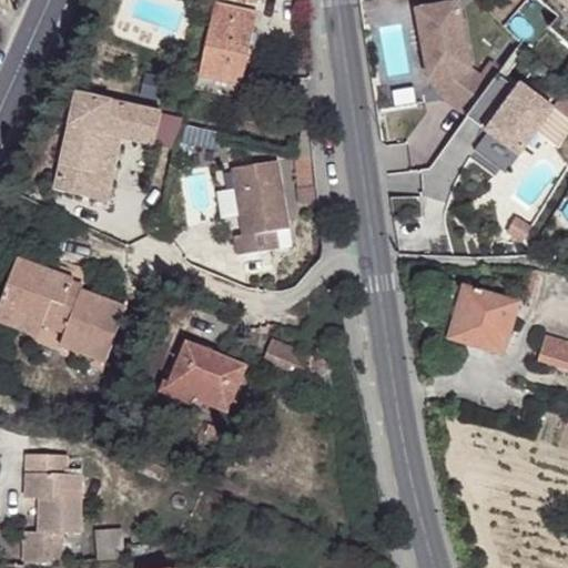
[(567,0),(537,0),(559,19),(550,30),(567,46),(567,0)]
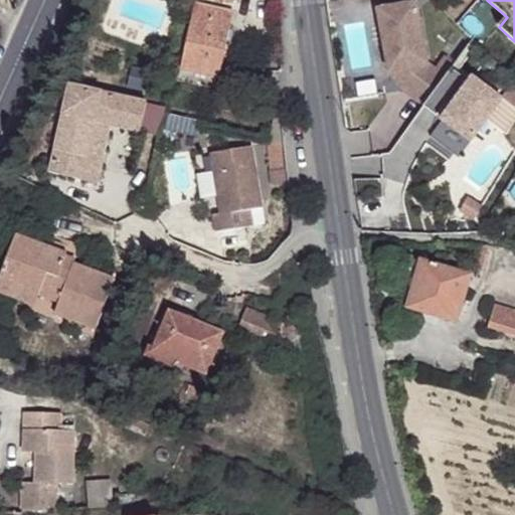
[(401,90),(423,106),(451,68),(455,63),(445,55),(436,67),(427,61),(416,2),(377,9),(388,71),(418,66),(401,90)]
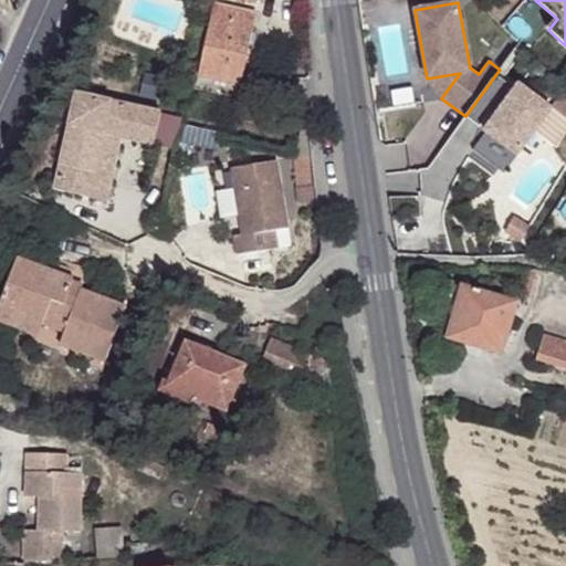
[(255,12),(215,3),(199,75),(241,85),(255,12)]
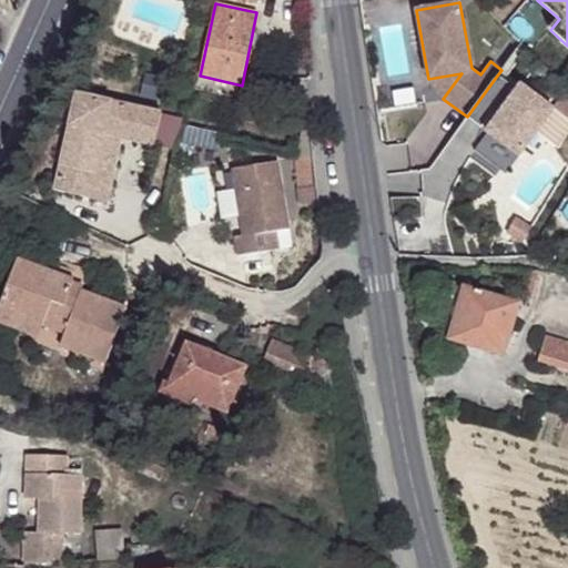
[(428,79),(443,99),(462,73),(428,79)]
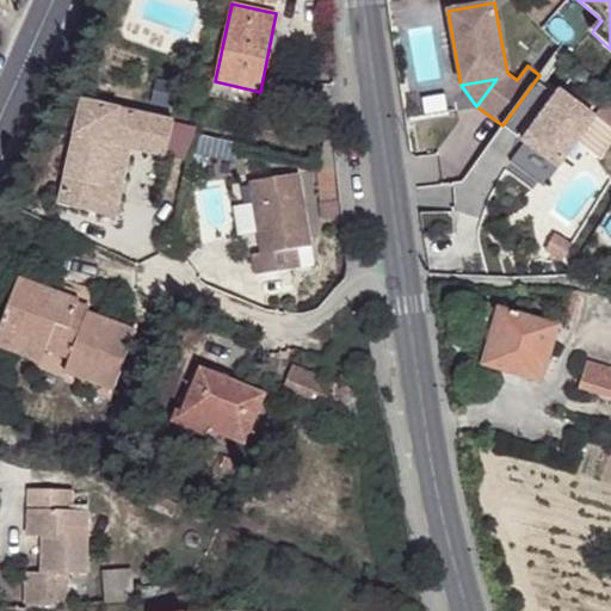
[(536,125),(524,143),(559,167),(576,143),(599,159),(610,142),(610,110),(604,105),(593,118),(560,92),(556,97),(535,81),(503,125),(518,137),(530,122),(536,125)]
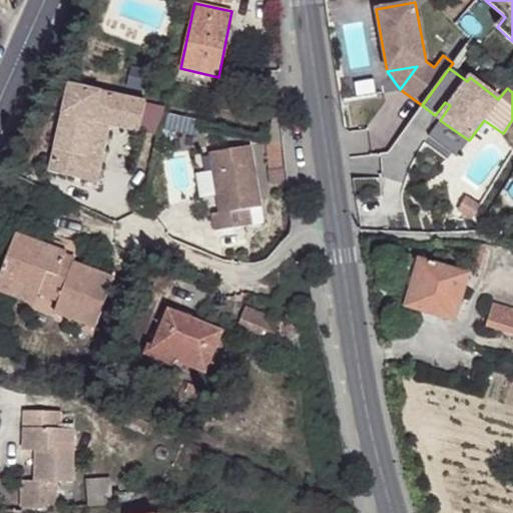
[(70,84),(51,171),(81,178),(93,125),(93,120),(140,130),(146,101),(70,84)]
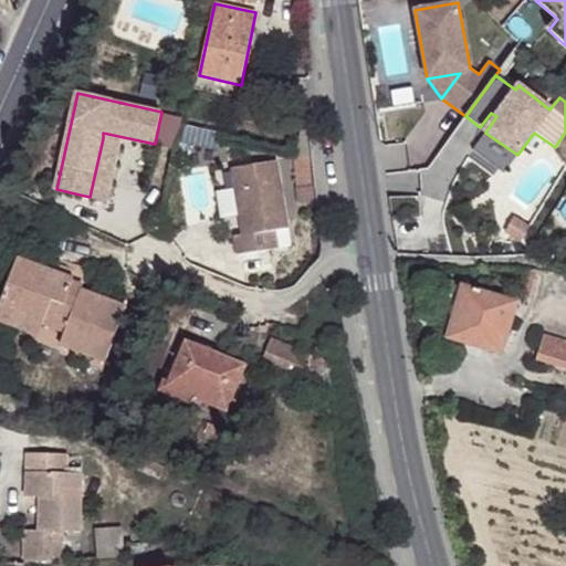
[(194,135),(182,133),(177,155),(188,157),(190,152),(194,135)]
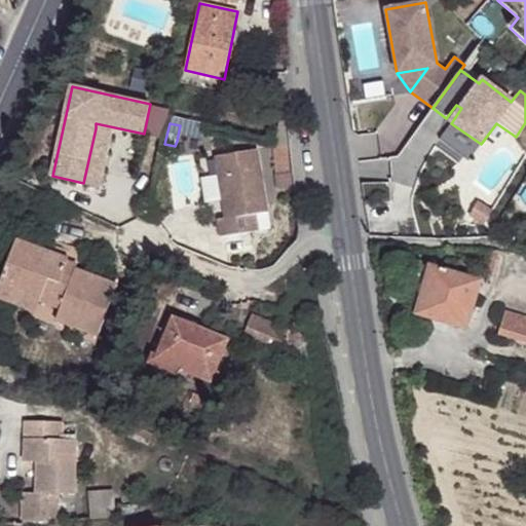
[(185,126),(180,125),(177,141),(181,142),(185,126)]
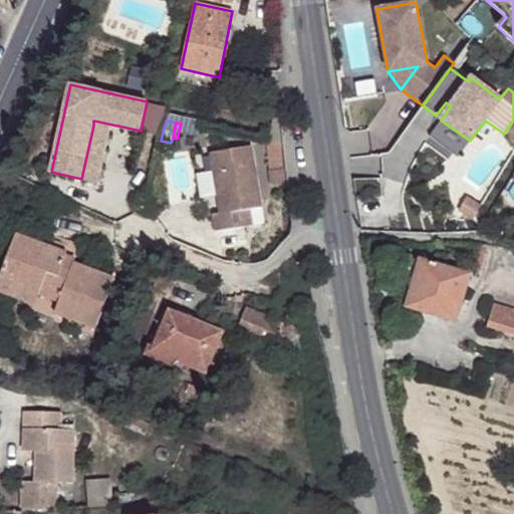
[(108,130),(93,125),(81,179),(96,182),(108,130)]
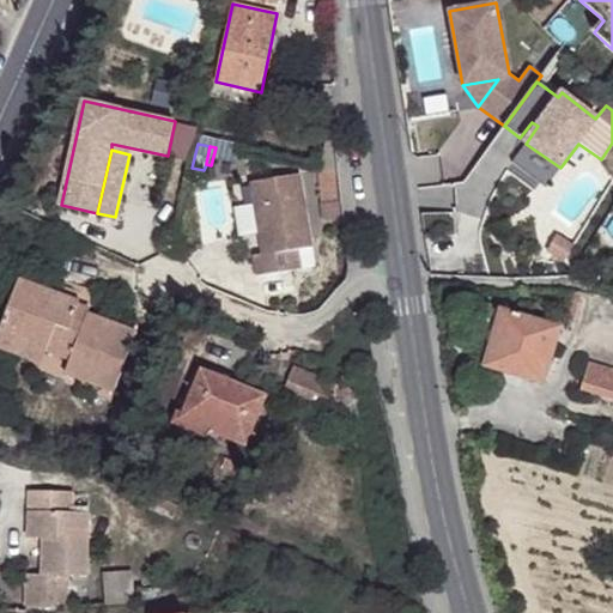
[(337,168),(320,170),(323,204),(340,201),(337,168)]
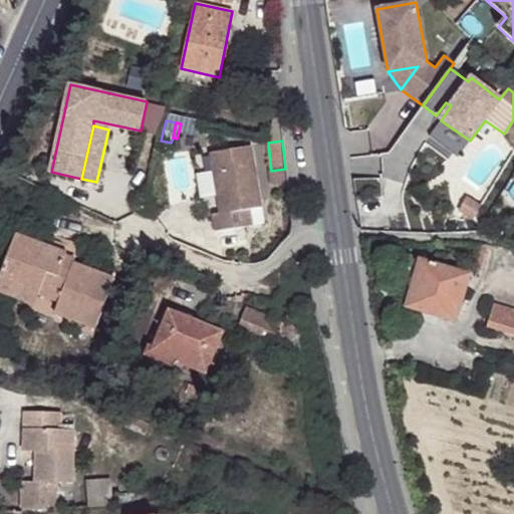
[(252,146),(211,153),(221,212),(214,213),(216,231),(220,230),(222,244),(247,240),(245,227),(254,225),(251,208),(263,206),(252,146)]
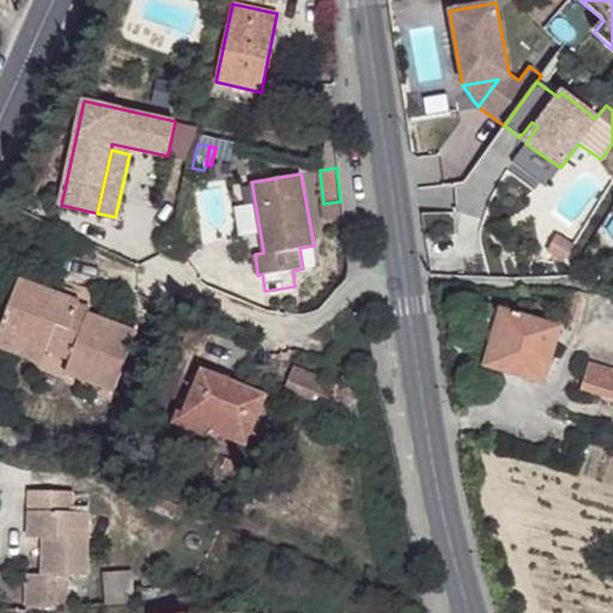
[(340,201),(323,204),(326,222),(335,220),(341,219),(340,201)]
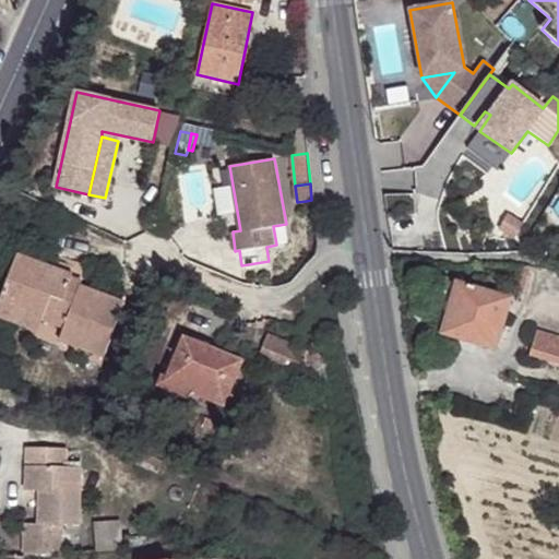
[(273,226),(276,245),(289,242),(286,224),(273,226)]
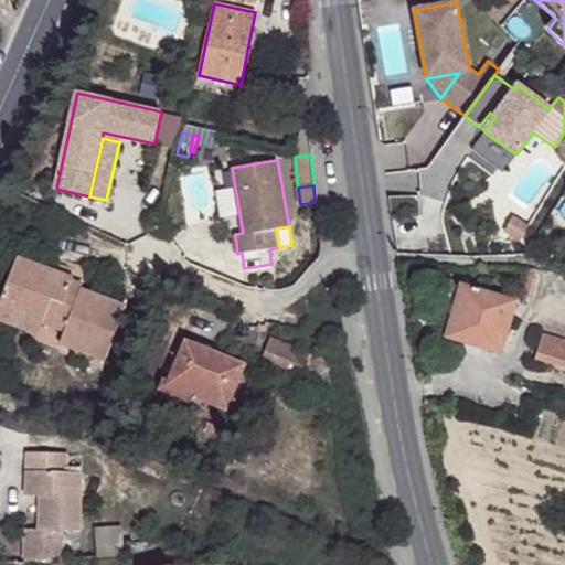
[(18,257),(0,302),(0,308),(42,324),(64,333),(60,344),(106,361),(126,306),(71,285),(74,277),(18,257)]
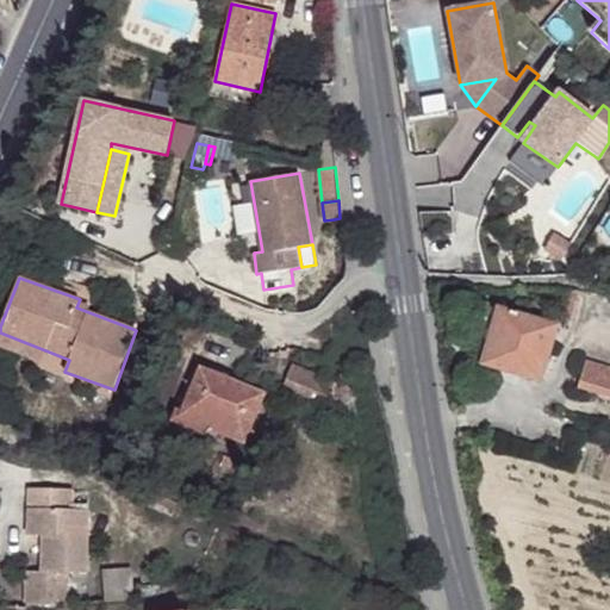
[(566,290),(560,319),(571,322),(577,292),(566,290)]
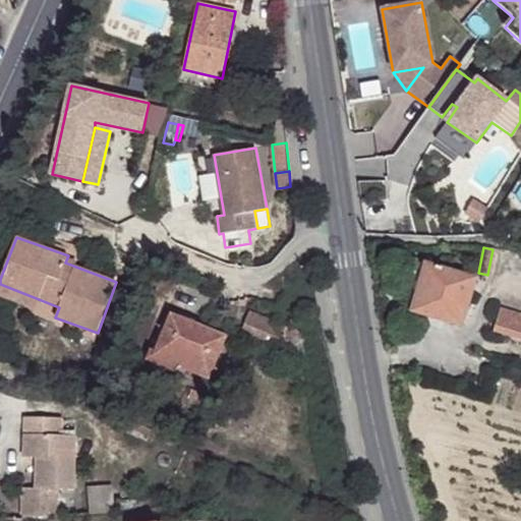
[(412,262),(404,288),(418,291),(425,264),(412,262)]
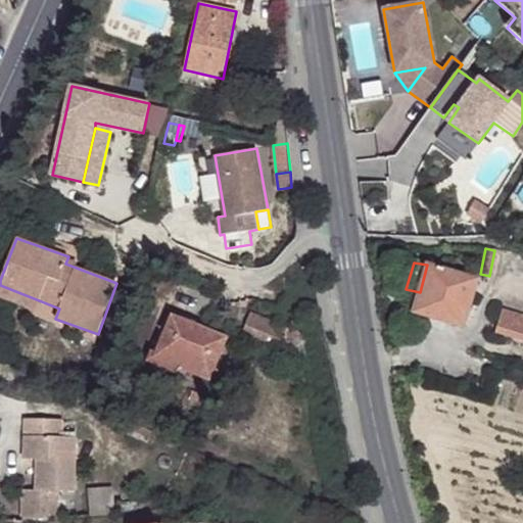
[(427,265),(420,292),(414,313),(464,327),(477,279),(427,265)]
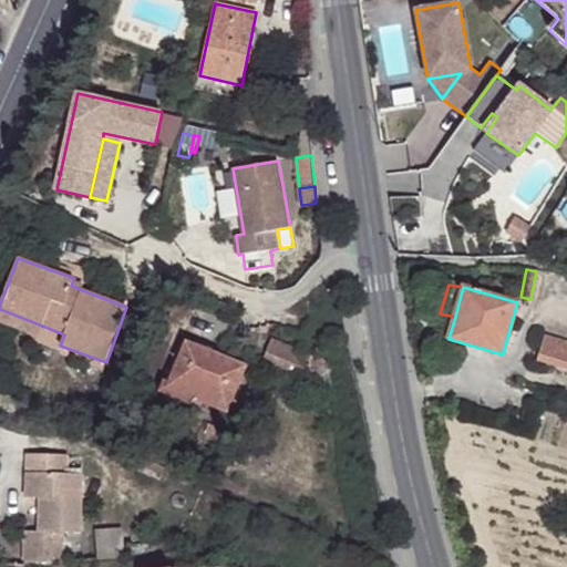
[(42,326),(0,309),(0,321),(39,337),(42,326)]
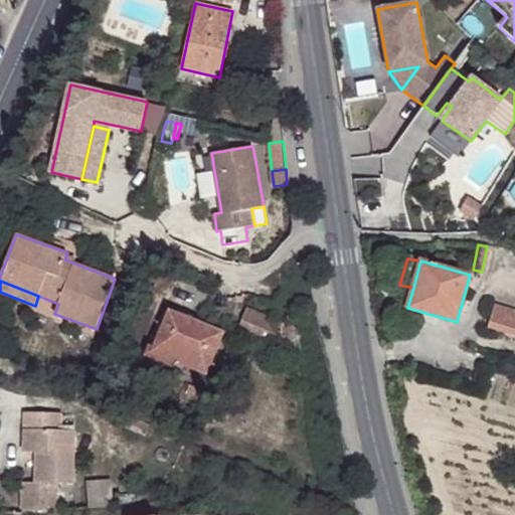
[(514,312),(494,306),(489,323),(514,330),(514,312)]
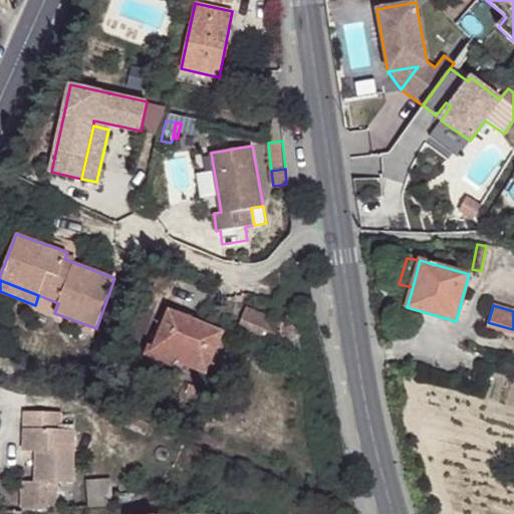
[(294,325),(248,307),(241,327),(275,340),(276,339),(286,343),(284,349),(298,354),(296,327),(293,326),(294,325)]
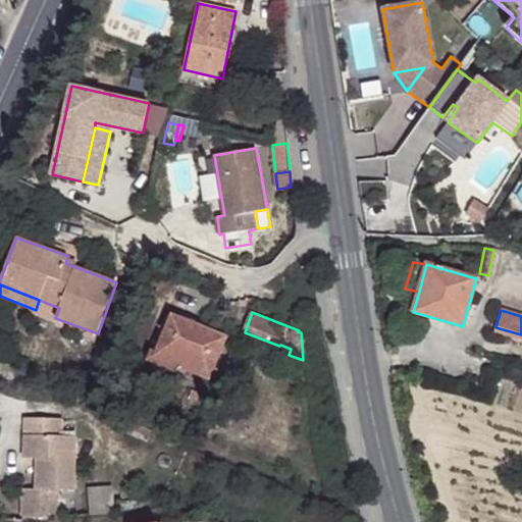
[(225,336),(172,315),(154,358),(176,367),(178,364),(209,377),(225,336)]
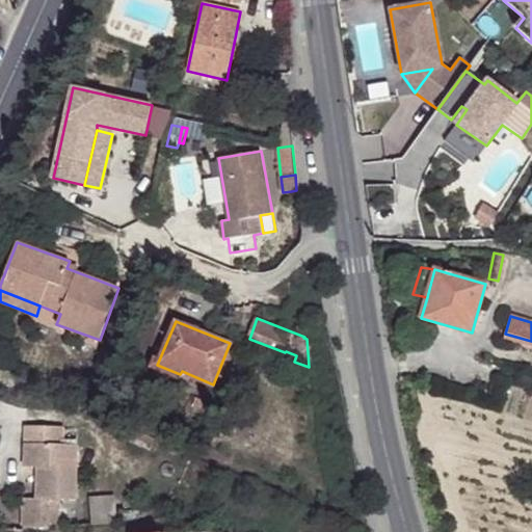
[(62,427),(25,426),(24,445),(36,445),(36,467),(34,498),(22,498),(21,526),(57,527),(58,499),(75,499),(76,445),(61,445),(62,427)]
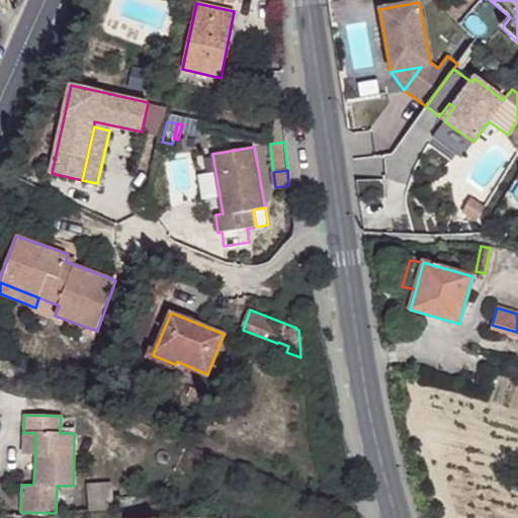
[(35,433),(23,433),(22,454),(35,454),(35,433)]
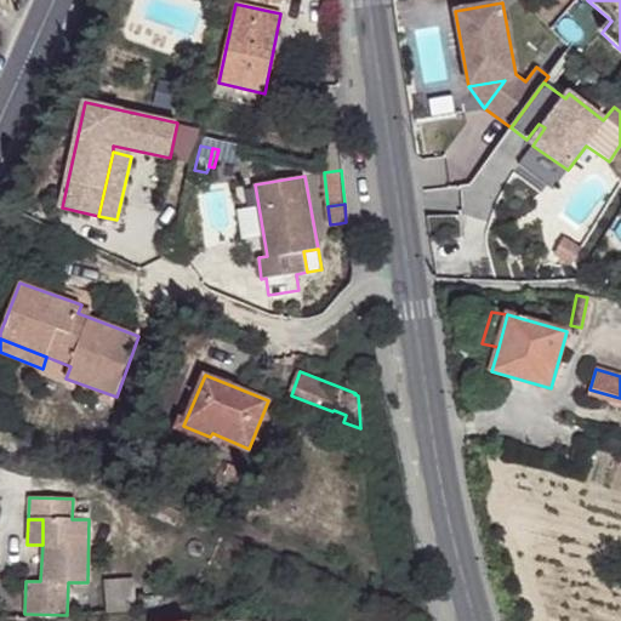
[(135,581),(104,584),(106,611),(135,608),(135,581)]
